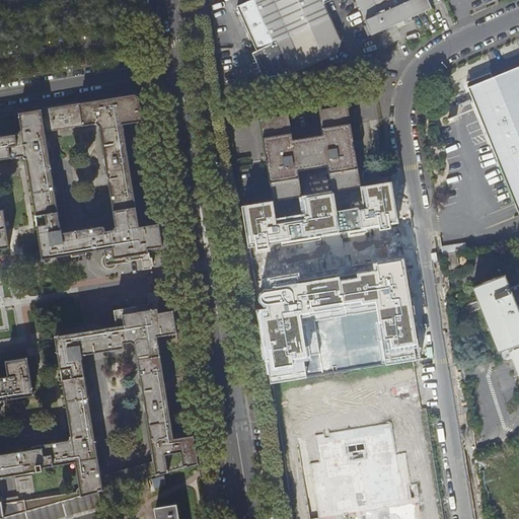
[(257,51),(277,43),(256,0),(250,0),(237,6),(257,51)]
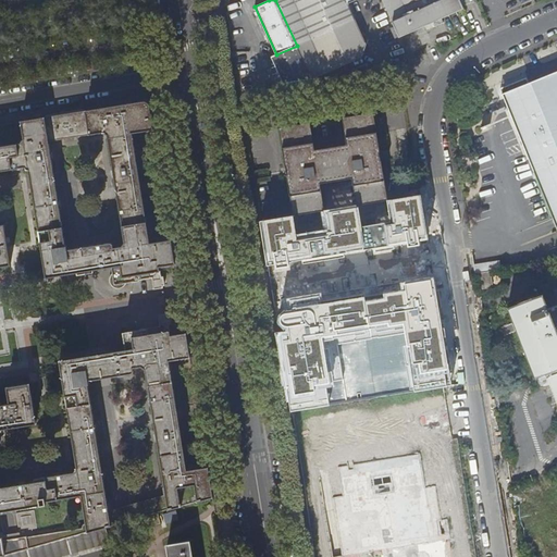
[(275,0),(297,46),(355,21),(347,3),(355,0),(275,0)]
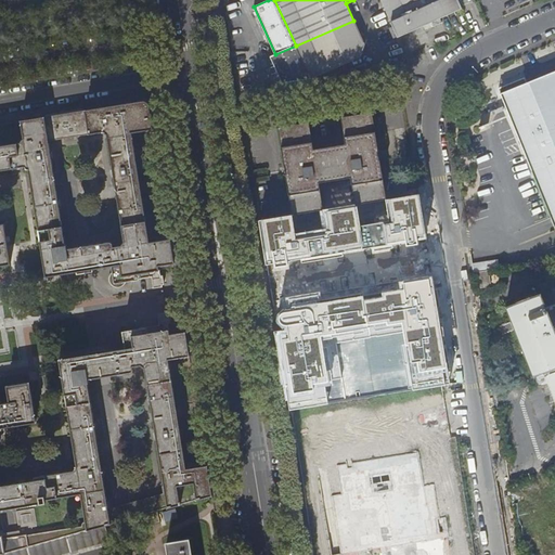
[(381,0),(397,37),(430,22),(439,18),(461,9),(456,0),(381,0)]
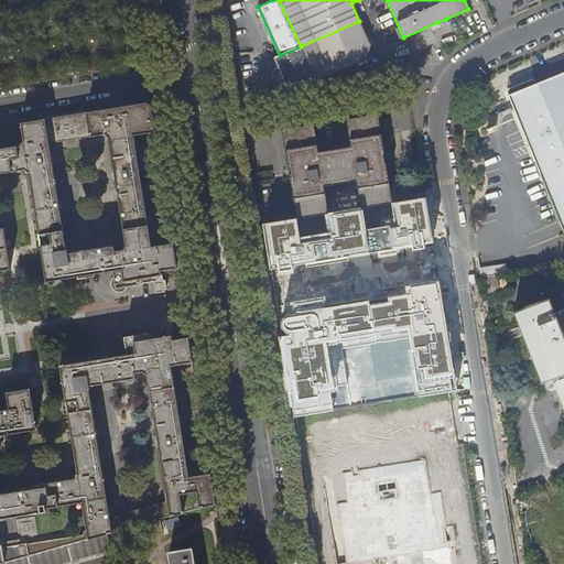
[(359,21),(301,46),(316,80),(367,58),(370,45),(359,21)]
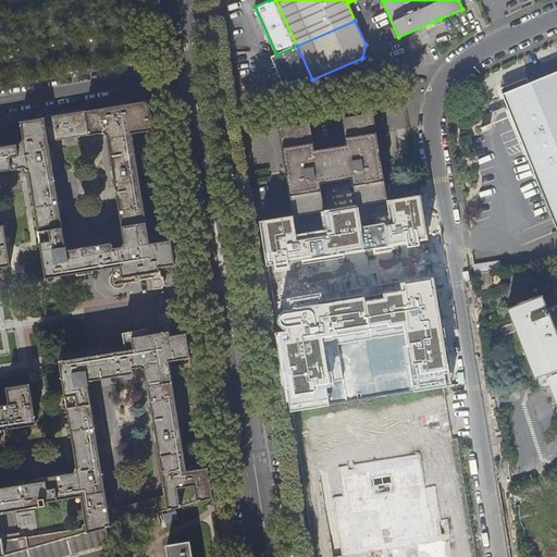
[(297,46),(276,54),(271,57),(284,84),(312,79),(297,46)]
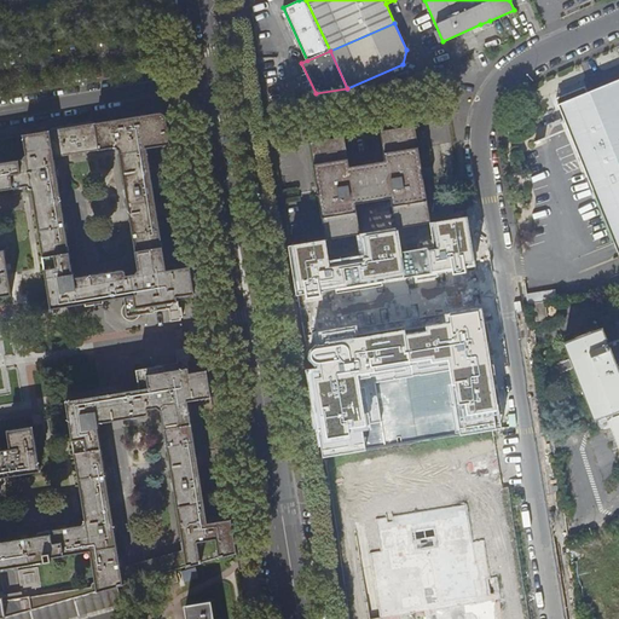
[(618,79),(553,109),(618,258),(618,79)]
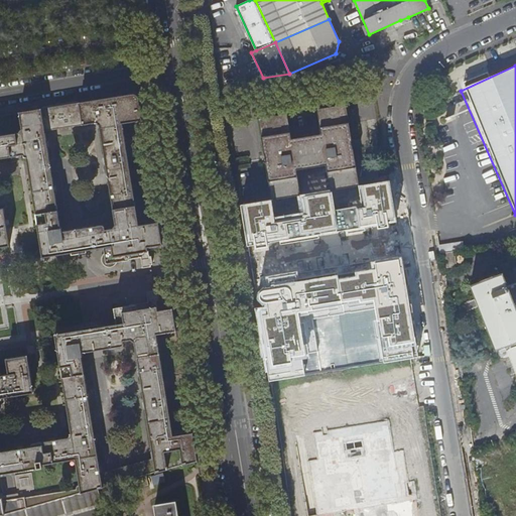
[(197,461),(192,433),(172,436),(156,335),(177,330),(172,308),(157,310),(156,301),(158,300),(156,292),(154,292),(154,290),(146,292),(147,302),(114,308),(117,325),(55,335),(72,433),(69,437),(56,439),(55,437),(49,438),(49,440),(31,443),(31,446),(23,447),(23,446),(17,447),(17,449),(0,452),(0,157),(11,156),(11,158),(18,157),(18,155),(22,154),(26,158),(42,257),(104,247),(105,253),(102,256),(101,260),(102,264),(103,266),(108,268),(112,268),(115,266),(117,261),(141,258),(142,269),(150,267),(150,265),(152,265),(151,256),(148,257),(147,246),(161,245),(157,222),(137,225),(122,123),(141,120),(137,100),(132,95),(18,113),(21,129),(18,133),(0,136),(0,515),(97,489),(134,479),(147,475),(197,461)]
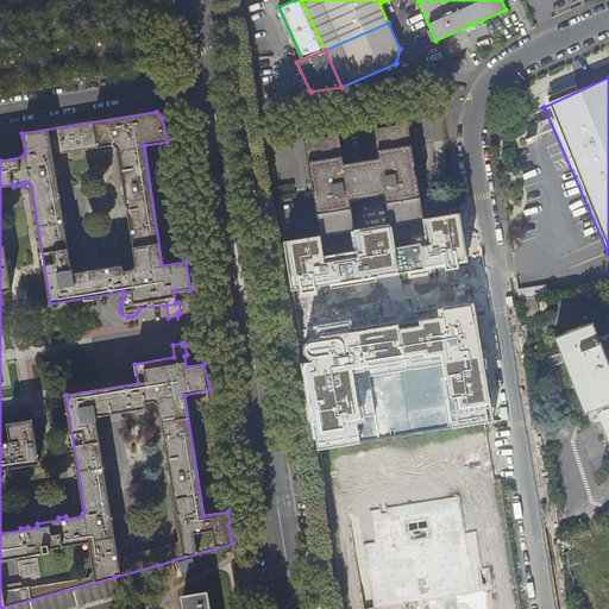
[(422,219),(407,125),(375,130),(380,158),(343,164),(338,135),(306,140),(321,236),(353,230),(349,200),(384,194),(389,224),(422,219)]
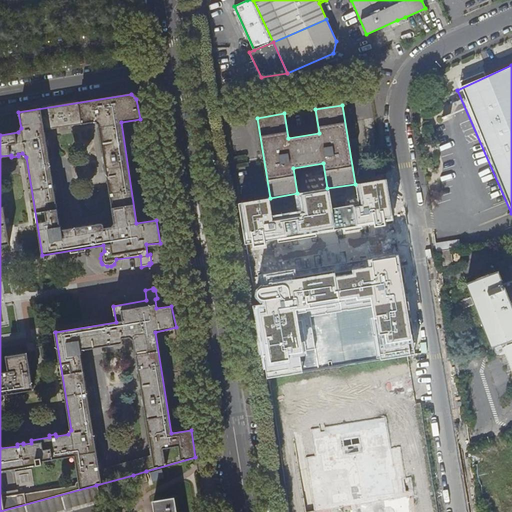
[(270,198),(238,203),(245,244),(393,220),(386,179),(355,184),(358,202),(330,207),(327,188),(297,193),(300,214),(273,218),(270,198)]
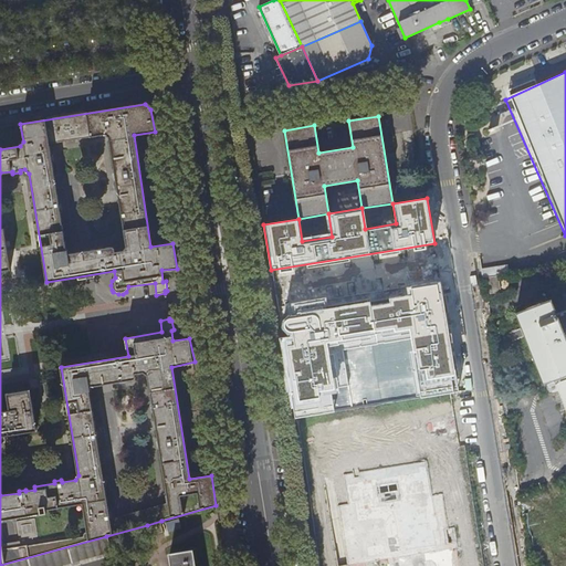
[(2,228),(0,228),(0,271),(10,270),(2,228)]
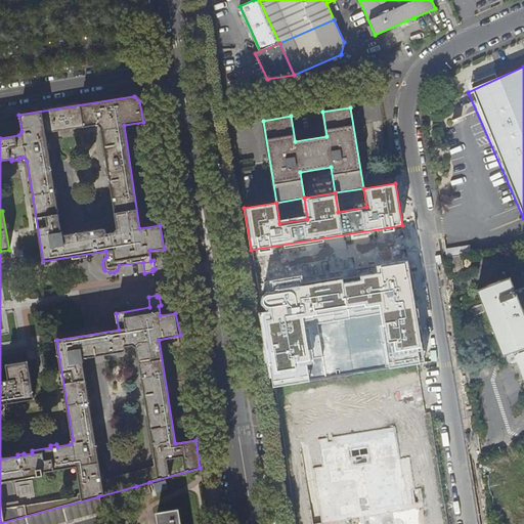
[(464,273),(461,258),(451,260),(454,274),(464,273)]
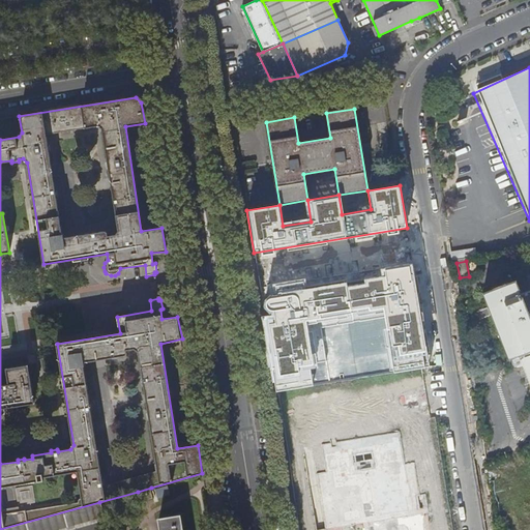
[(273,284),(275,294),(266,296),(268,306),(269,314),(263,316),(277,393),(393,373),(430,365),(411,264),(380,269),(381,275),(365,278),(365,283),(348,286),(347,280),(307,287),(306,277),(273,284)]
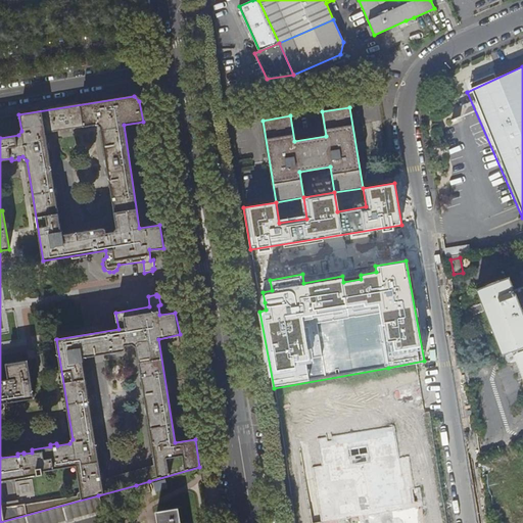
[(476,291),(481,305),(485,314),(502,357),(522,348),(522,287),(514,291),(509,279),(476,291)]
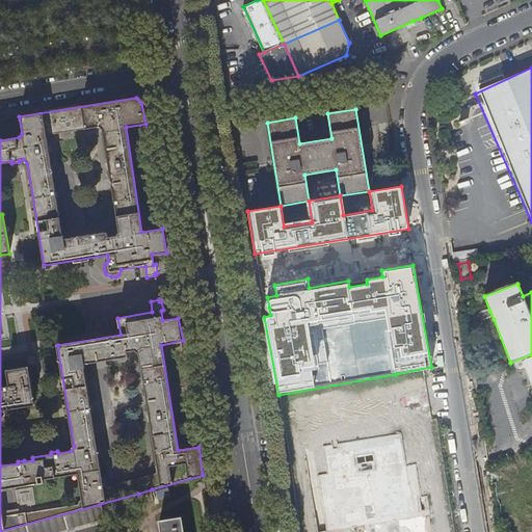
[(481,323),(494,319),(489,311),(478,315),(481,323)]
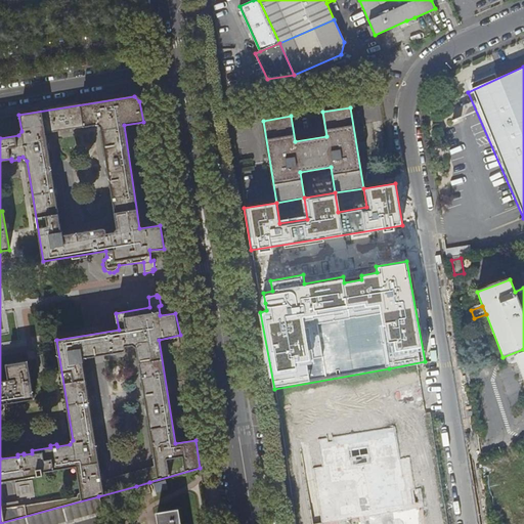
[(5,363),(7,380),(0,380),(0,404),(34,399),(28,360),(5,363)]
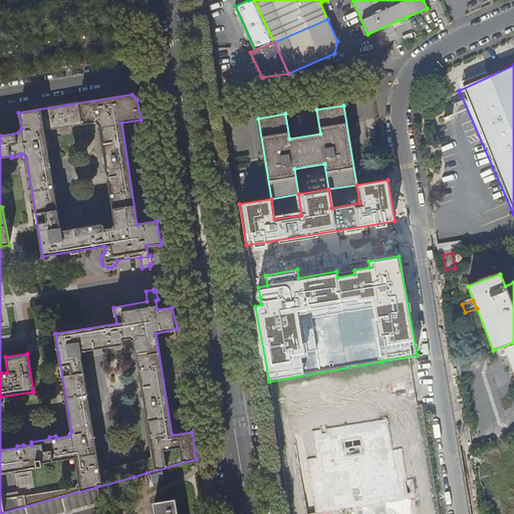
[(414,389),(413,379),(393,382),(394,392),(414,389)]
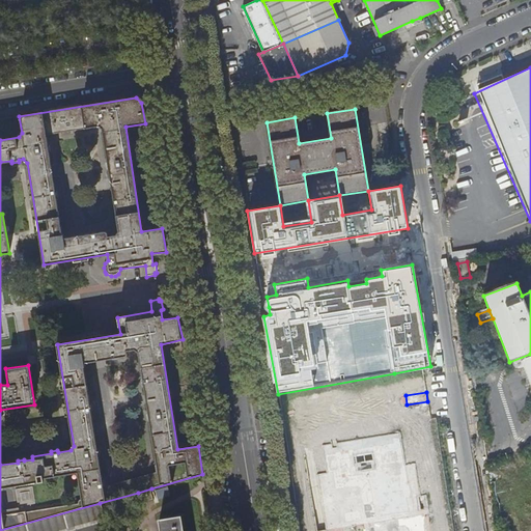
[(400,438),(323,450),(327,473),(316,475),(326,530),(426,530),(424,514),(429,513),(426,494),(421,495),(416,463),(406,465),(400,438)]
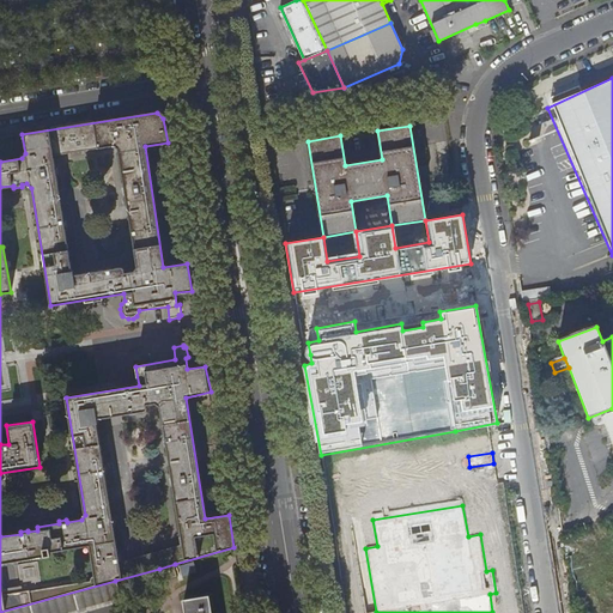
[(175,564),(159,569),(163,581),(178,576),(175,564)]
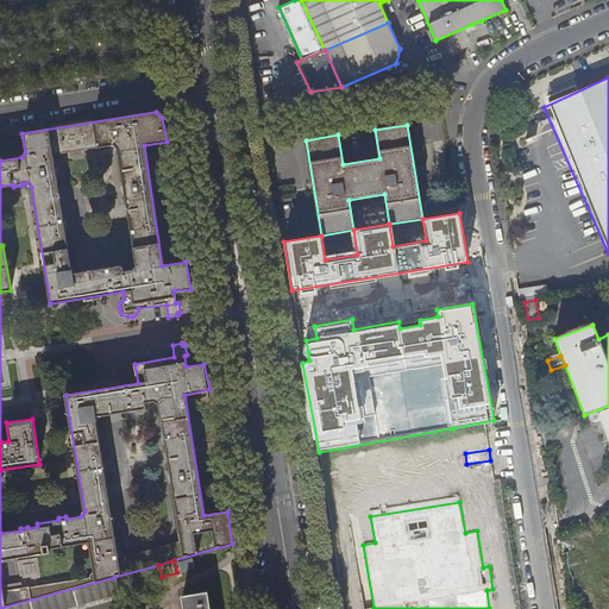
[(114,577),(0,608),(63,608),(121,594),(114,577)]
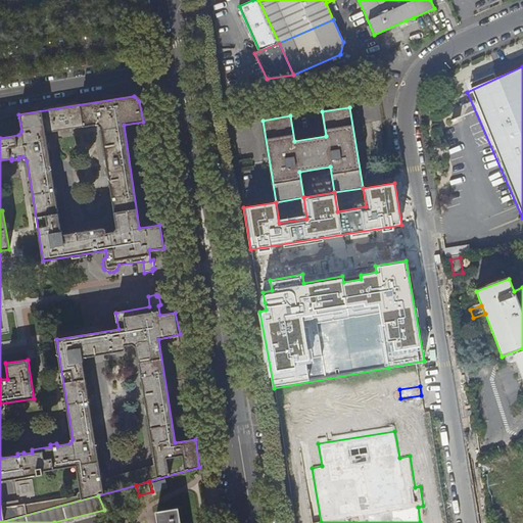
[(179,522),(178,514),(156,517),(156,522),(179,522)]
